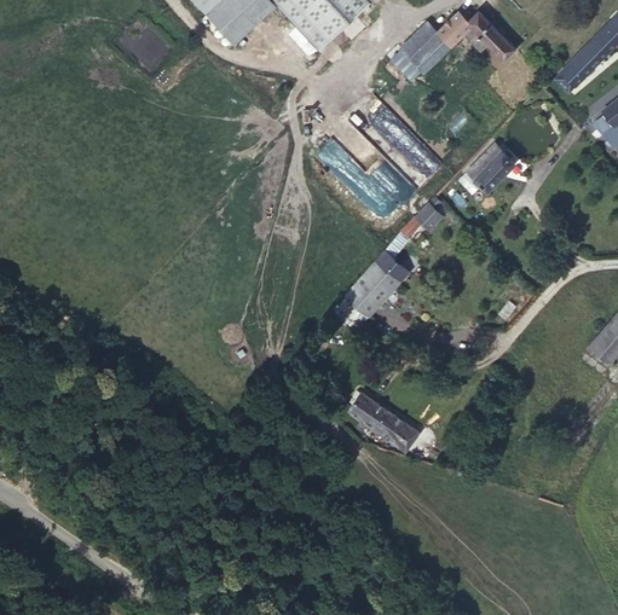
[(275,7),(267,0),(192,0),(234,45),(275,7)]
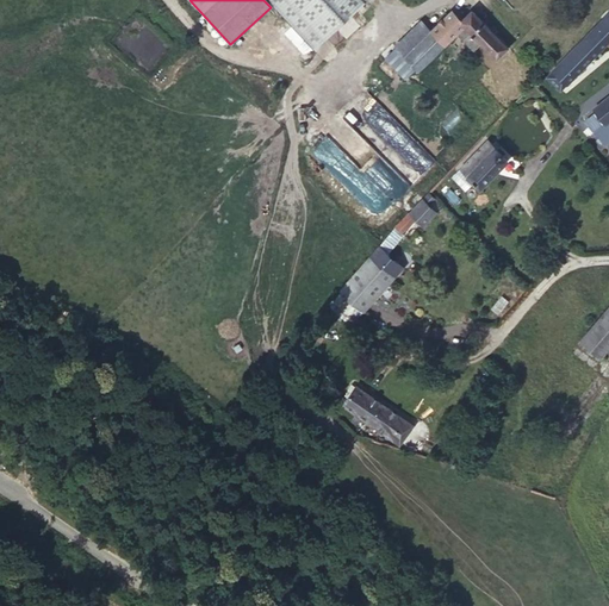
[(263,0),(271,7),(312,54),(367,0),(263,0)]
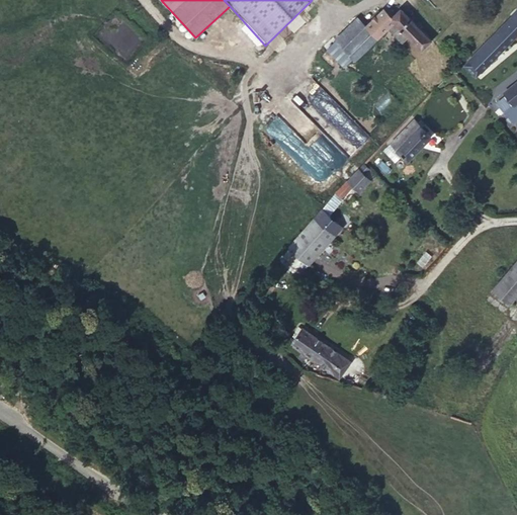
[(383,11),(365,28),(377,40),(388,30),(396,23),(392,19),(388,14),(383,11)]
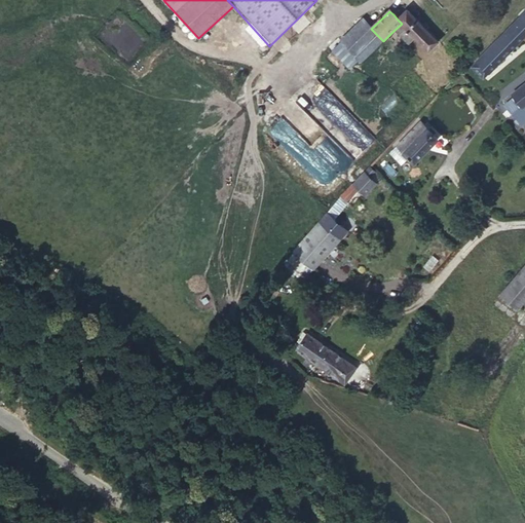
[(402,24),(394,31),(408,45),(415,39),(427,52),(438,42),(415,20),(414,21),(406,11),(398,20),(402,24)]
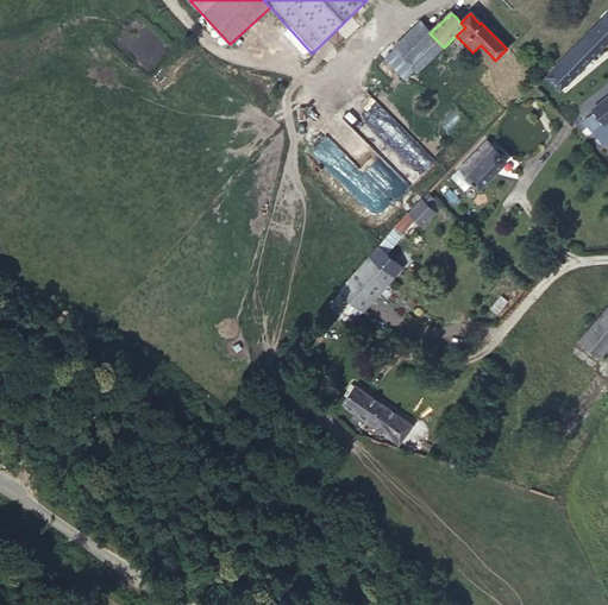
[(607,43),(607,17),(546,80),(559,92),(607,43)]
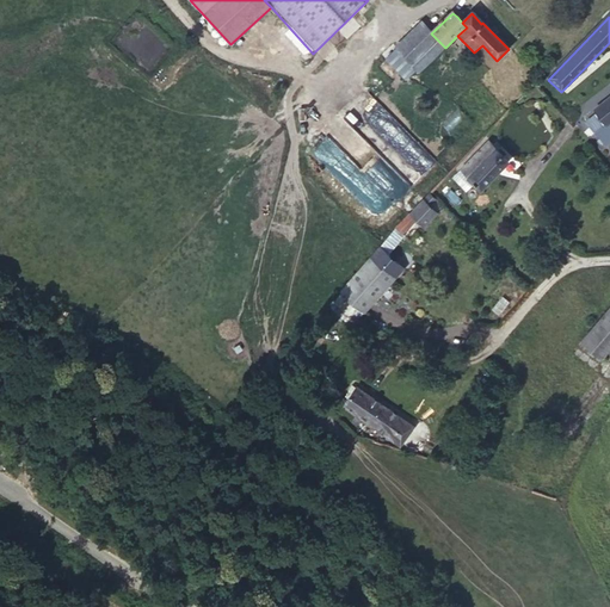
[(418,74),(445,48),(431,33),(421,24),(394,49),(418,74)]
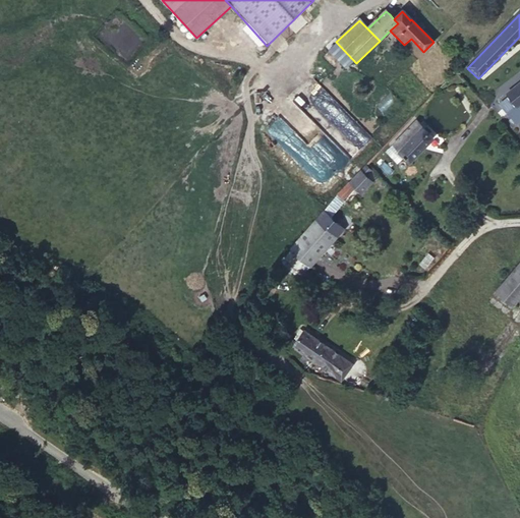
[(519,83),(507,96),(515,107),(505,115),(516,125),(519,121),(519,83)]
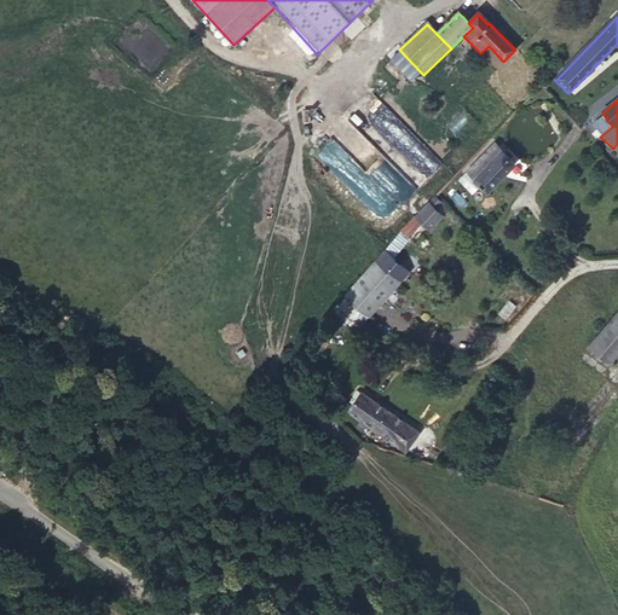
[(486,193),(514,164),(495,145),(467,174),(486,193)]
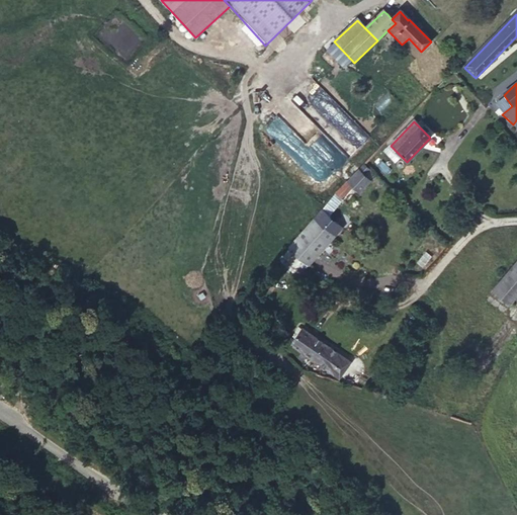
[(368,172),(363,166),(358,171),(364,177),(368,172)]
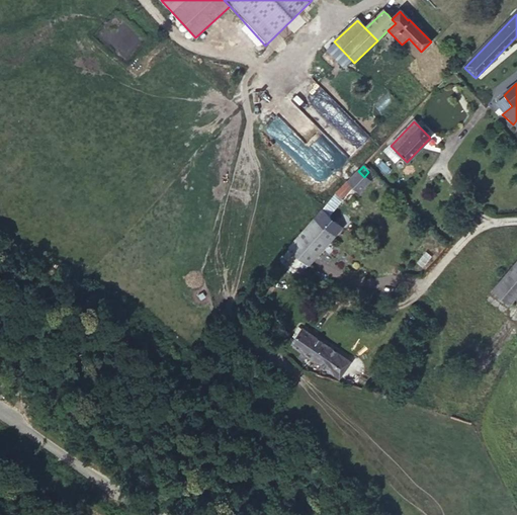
[(358,194),(370,182),(364,177),(358,171),(346,183),(346,184),(335,195),(341,200),(352,188),(358,194)]
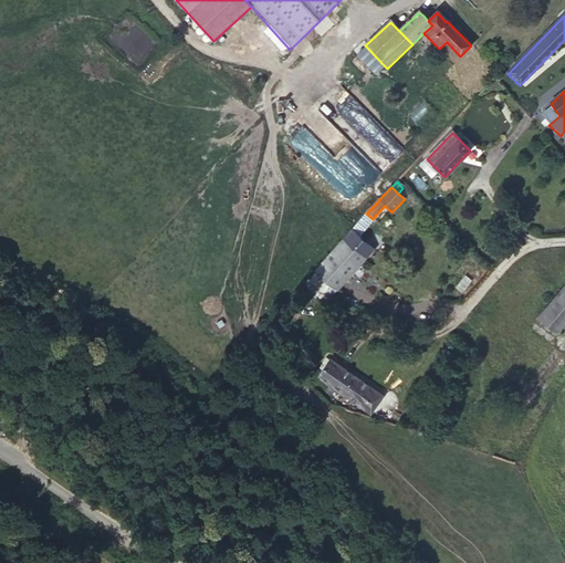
[(372,251),(349,232),(324,262),(345,281),(372,251)]
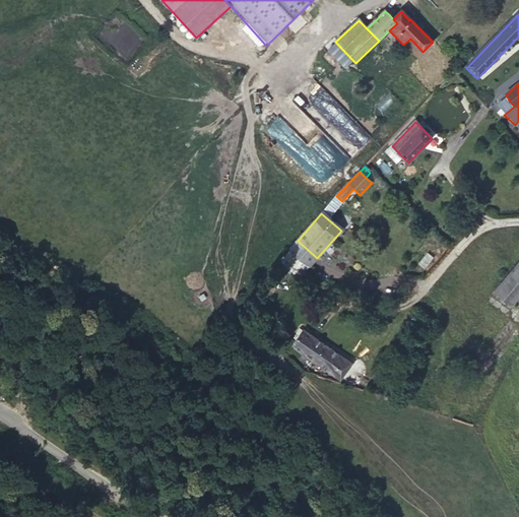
[(317,258),(298,241),(289,250),(289,251),(309,267),(309,268),(317,258)]
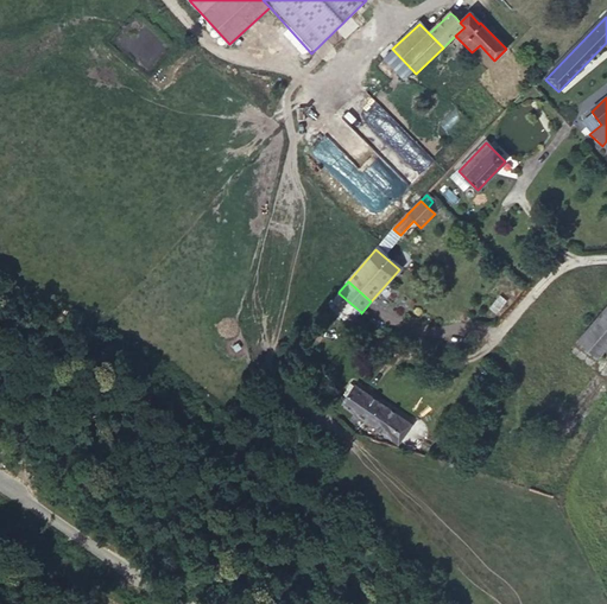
[(361,312),(339,293),(327,307),(343,320),(353,322),(361,312)]
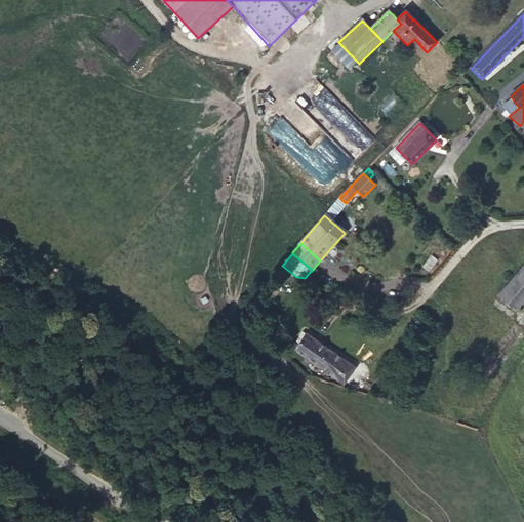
[(517,310),(523,300),(523,266),(499,294),(517,310)]
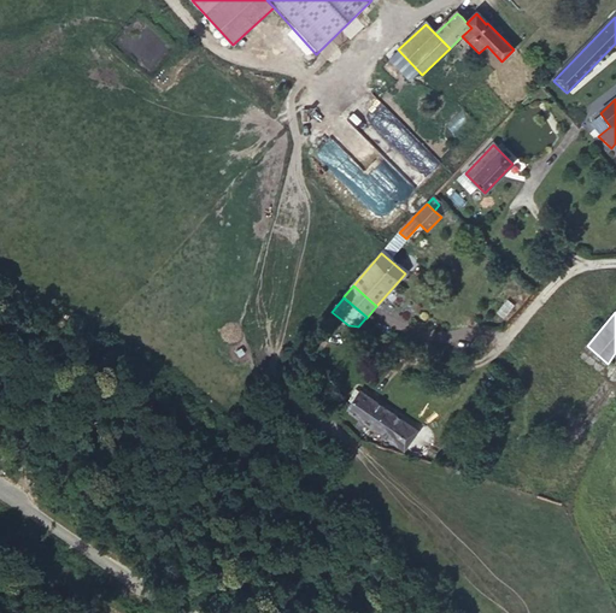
[(417,434),(359,394),(346,412),(404,453),(417,434)]
